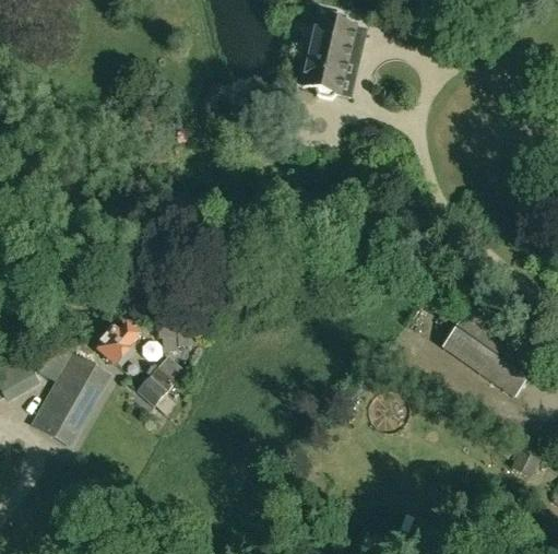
[(444,11),(446,0),(425,0),(425,10),(444,11)]
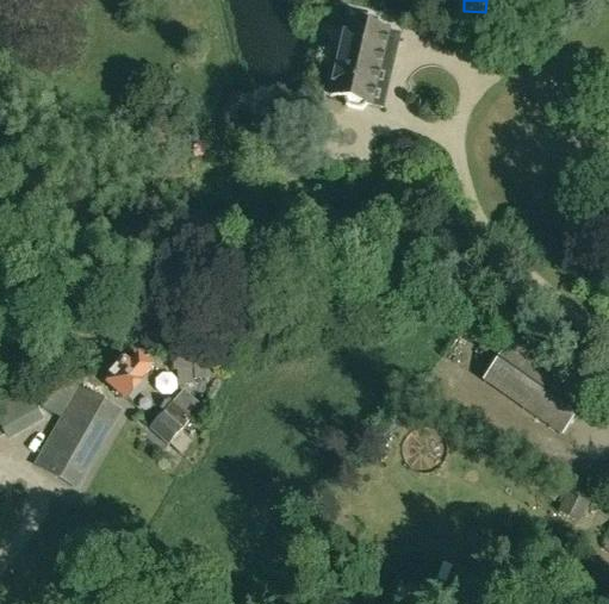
[(346,19),(330,93),(370,101),(378,66),(390,69),(398,31),(346,19)]
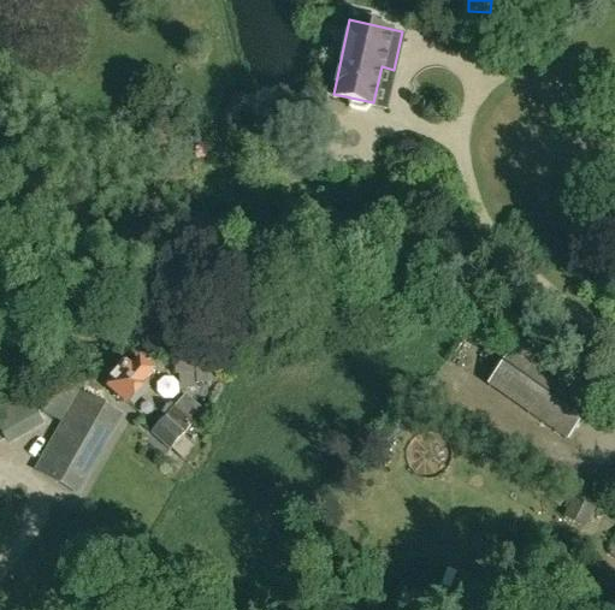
[(486,380),(566,434),(595,394),(515,339),(486,380)]
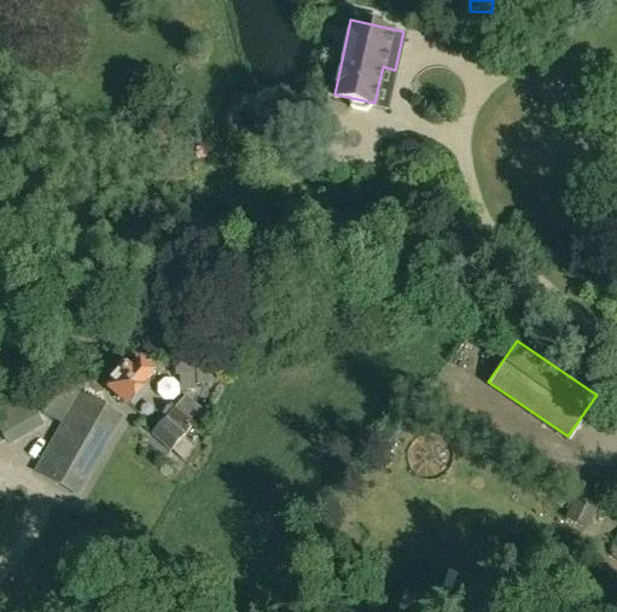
[(217,378),(215,349),(215,347),(172,350),(174,371),(178,371),(179,385),(197,384),(196,380),(217,378)]
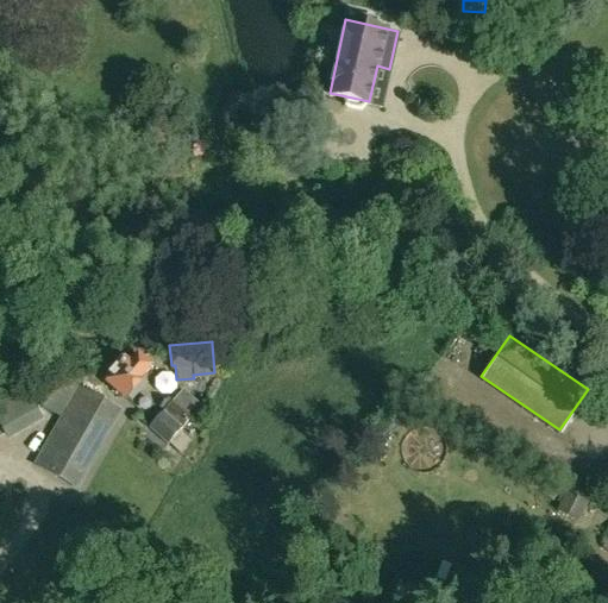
[(151,362),(136,352),(117,357),(113,363),(114,364),(104,378),(127,394),(135,384),(136,385),(151,362)]
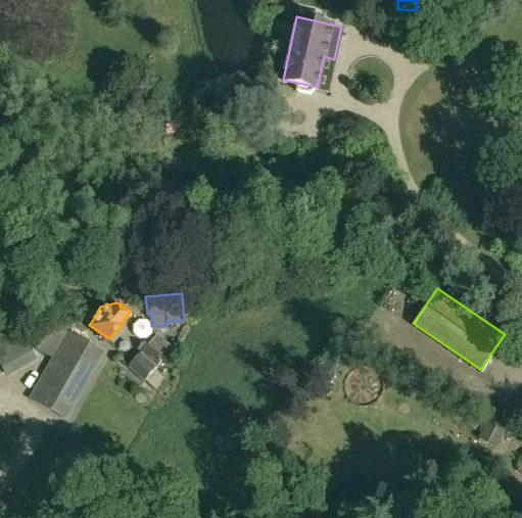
[(32,343),(53,355),(30,398),(63,416),(100,348),(45,319),(32,343)]
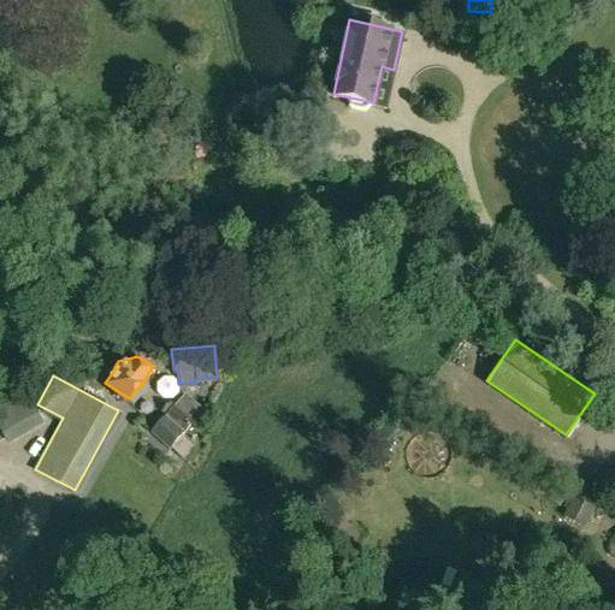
[(25,389),(0,402),(0,434),(3,433),(5,438),(43,420),(25,389)]
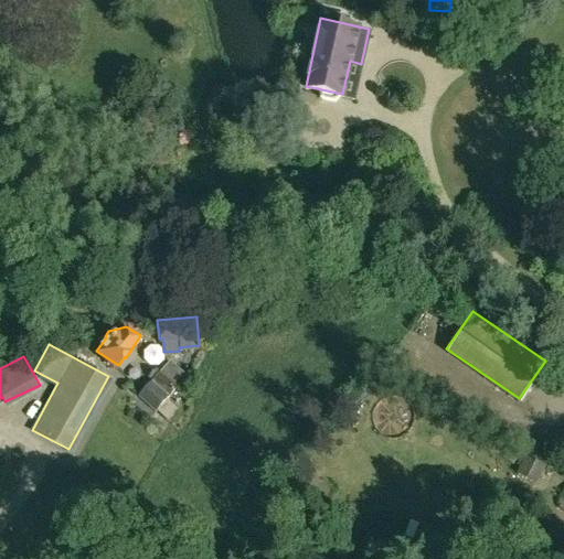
[(187,373),(169,358),(139,394),(156,408),(187,373)]
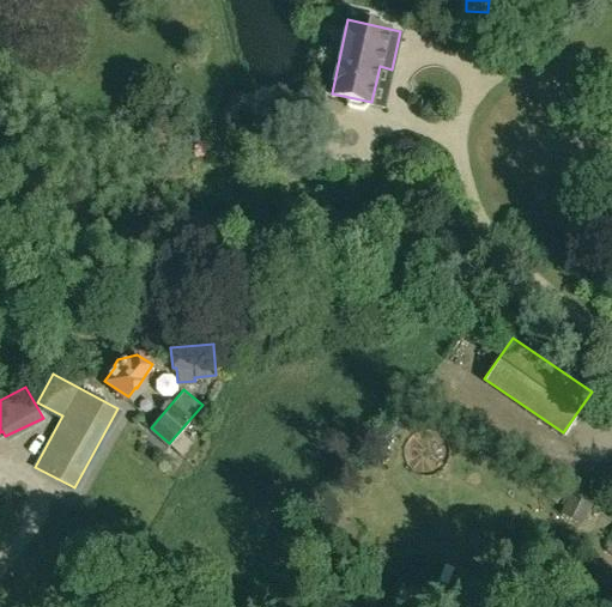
[(186,429),(171,459),(198,471),(212,442),(186,429)]
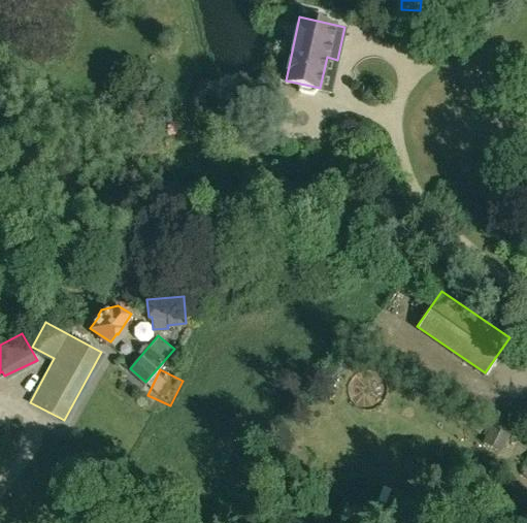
[(489,423),(481,439),(500,449),(508,432),(489,423)]
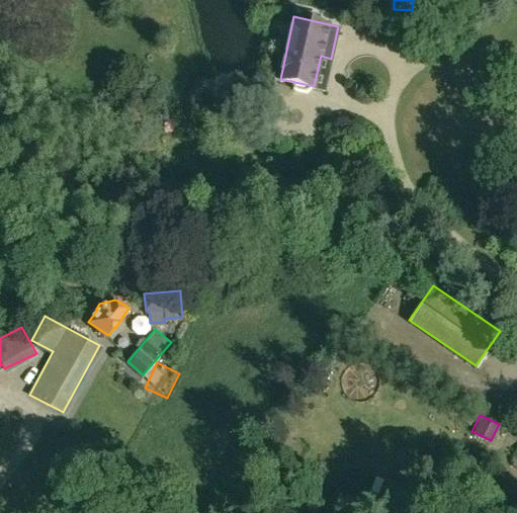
[(493,442),(505,452),(516,439),(504,429),(493,442)]
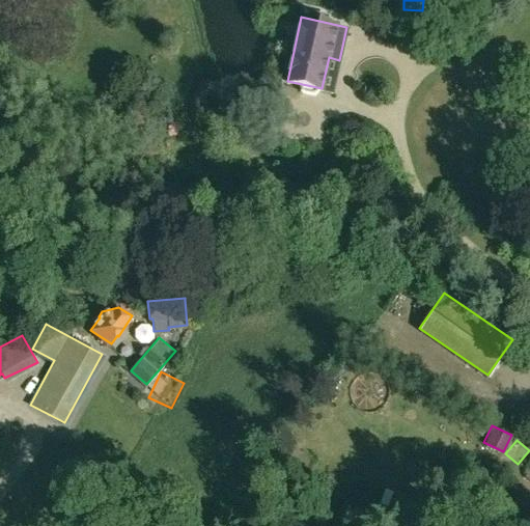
[(325,514),(324,525),(340,525),(342,516),(325,514)]
